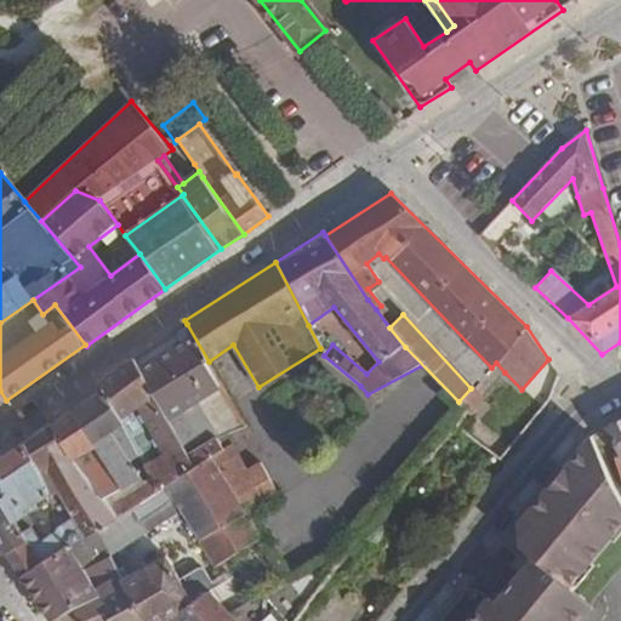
[(187,324),(135,359),(193,456),(217,442),(228,436),(245,426),(209,362),(187,324)]
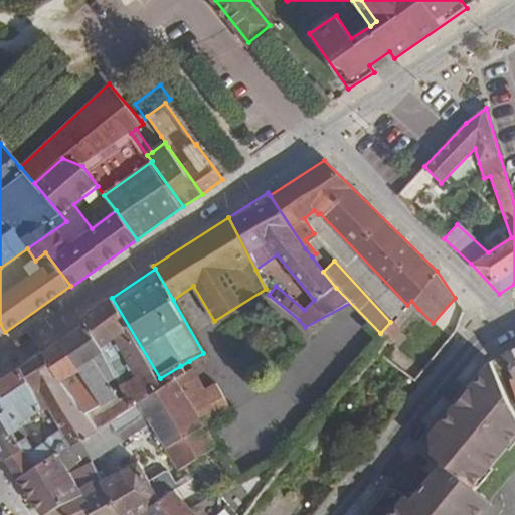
[(80,317),(84,324),(136,404),(174,380),(185,373),(180,366),(160,378),(112,298),(80,317)]
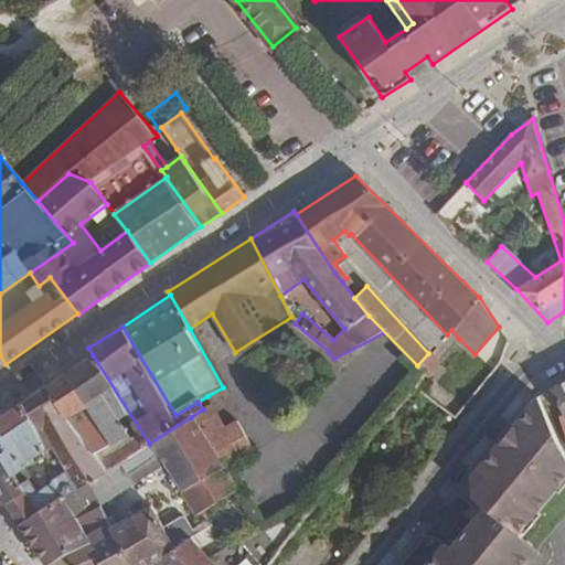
[(417,365),(427,375),(438,363),(428,353),(417,365)]
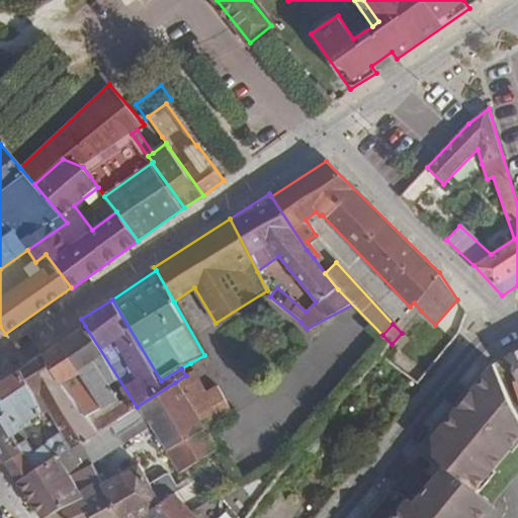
[(85,326),(61,342),(105,405),(86,416),(97,431),(110,423),(137,407),(85,326)]
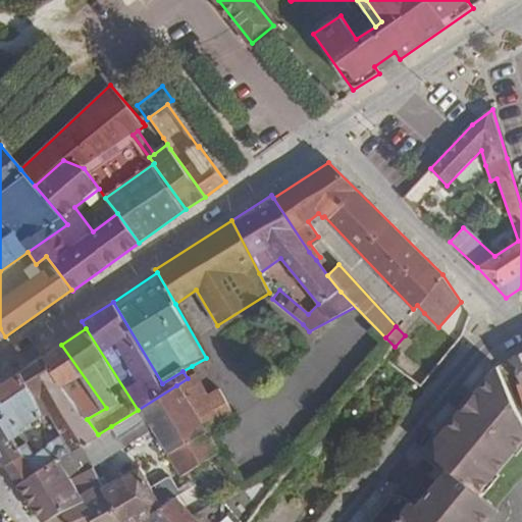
[(61,345),(44,357),(87,419),(106,408),(61,345)]
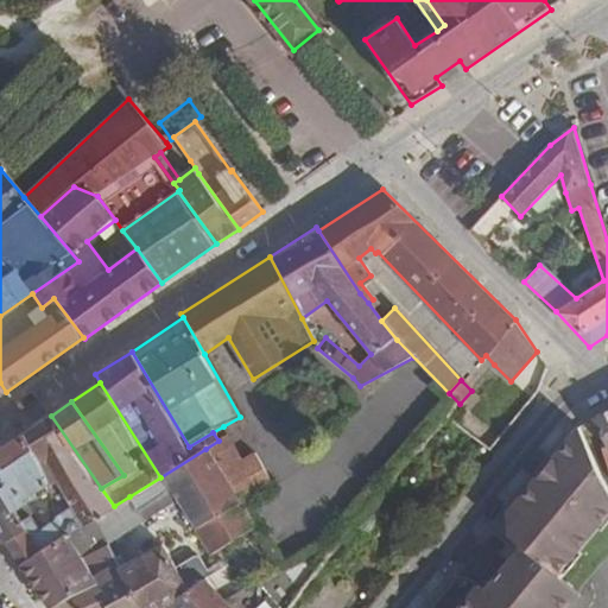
[(607,409),(591,418),(606,445),(607,448),(607,409)]
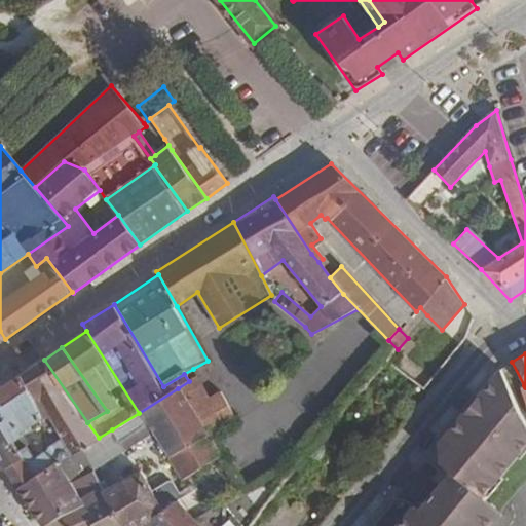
[(44,360),(22,375),(42,419),(48,450),(57,464),(82,448),(99,438),(87,422),(44,360)]
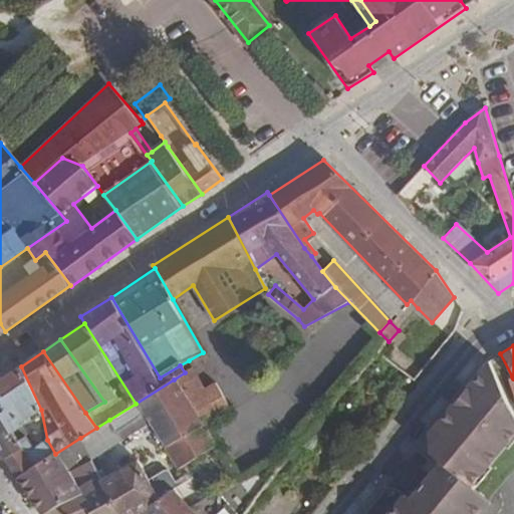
[(204,389),(189,360),(180,365),(185,372),(174,379),(202,424),(231,412),(215,382),(204,389)]
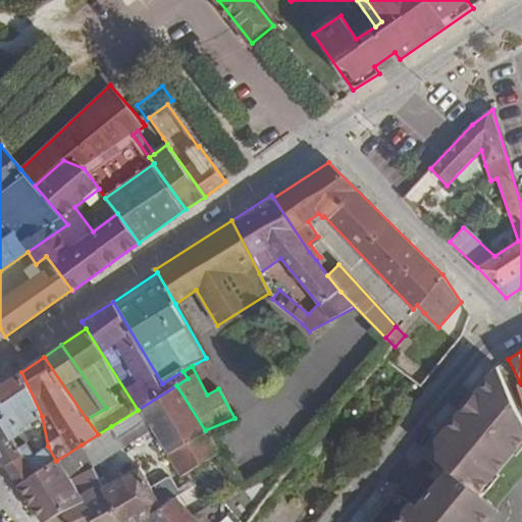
[(521,445),(521,417),(497,366),(435,439),(437,460),(448,469),(416,507),(411,503),(394,521),(489,521),(499,511),(478,494),(521,445)]
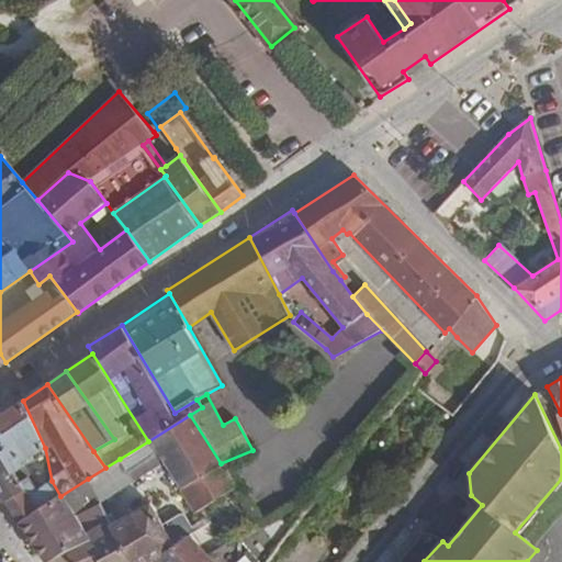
[(0,492),(18,523),(60,496),(52,481),(36,492),(22,461),(45,448),(23,401),(0,414),(0,492)]
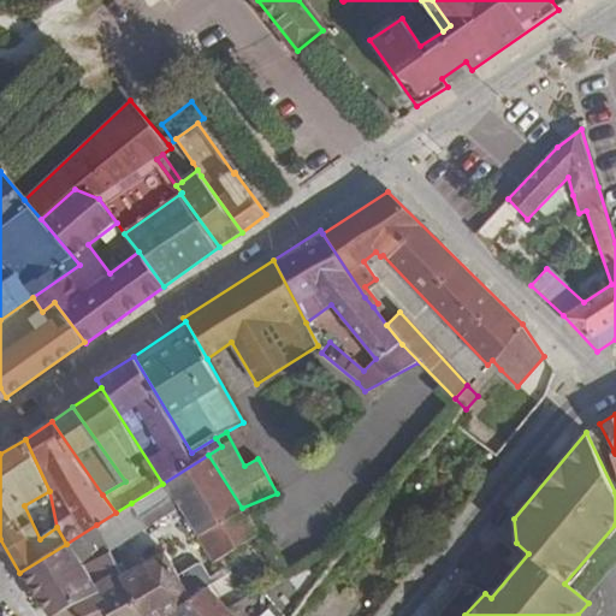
[(242,508),(208,455),(163,484),(131,503),(146,525),(149,526),(181,507),(214,560),(258,533),(242,508)]
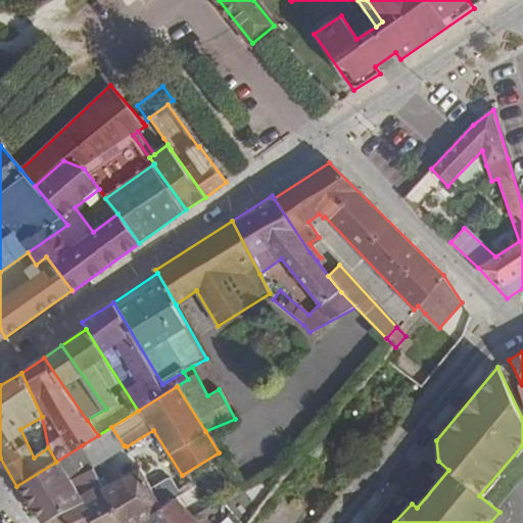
[(124,445),(111,427),(98,435),(82,445),(92,466),(124,445)]
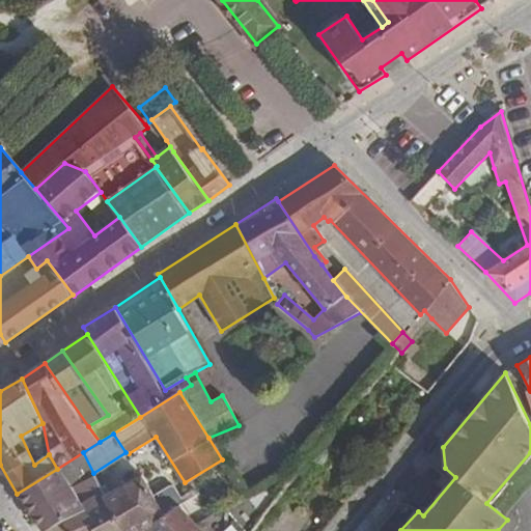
[(94,530),(122,530),(105,496),(93,473),(83,452),(57,469),(17,494),(43,530),(90,530),(94,530)]
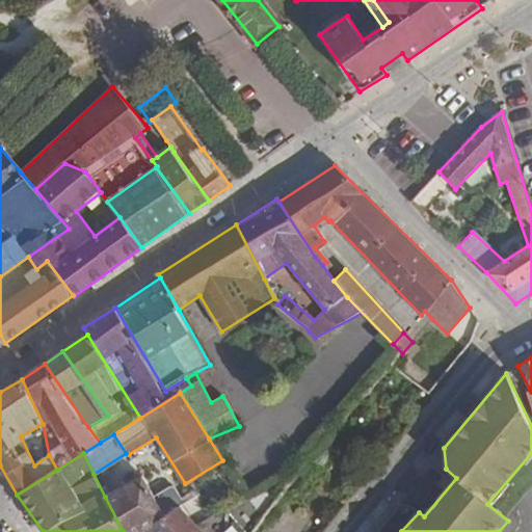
[(154,497),(143,476),(105,497),(123,531),(144,531),(148,530),(180,506),(184,503),(176,488),(171,487),(154,497)]
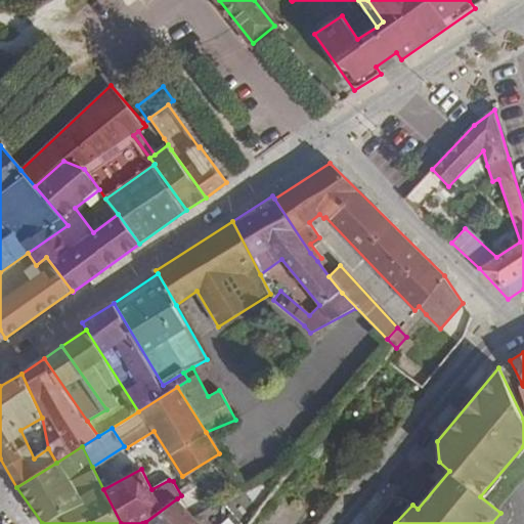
[(181,495),(177,498),(195,518),(206,512),(191,489),(181,495)]
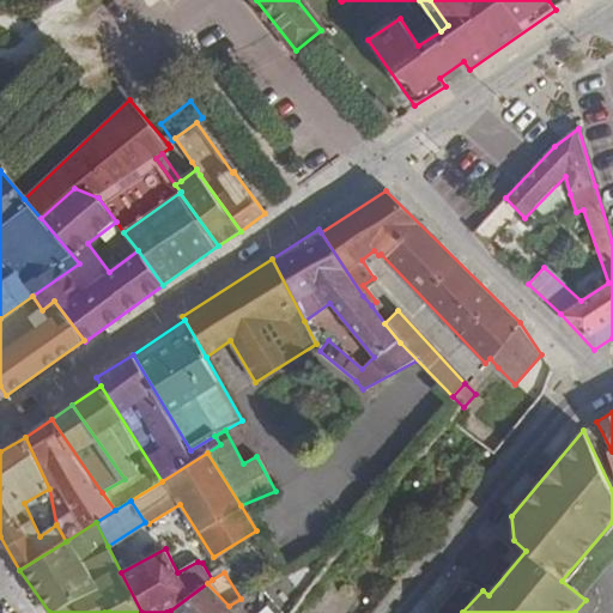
[(241,599),(229,606),(207,583),(170,611),(171,612),(281,612),(259,587),(241,599)]
